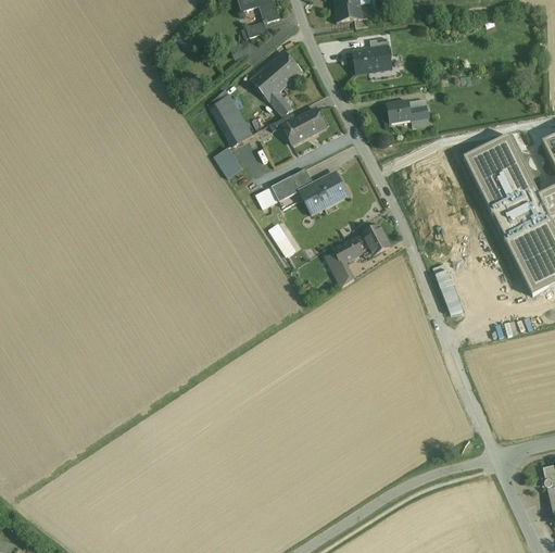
[(237,0),(240,11),(259,5),(263,21),(263,24),(267,23),(266,22),(278,19),(273,0),(268,1),(267,0),(237,0)]
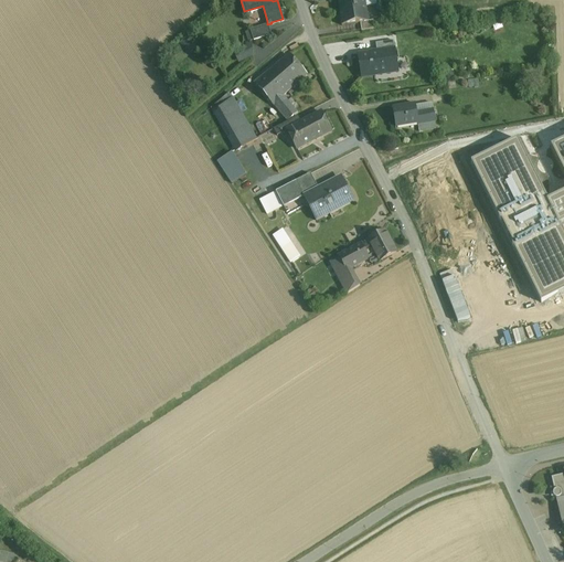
[(365,3),(339,8),(341,23),(359,21),(368,20),(368,19),(365,3)]
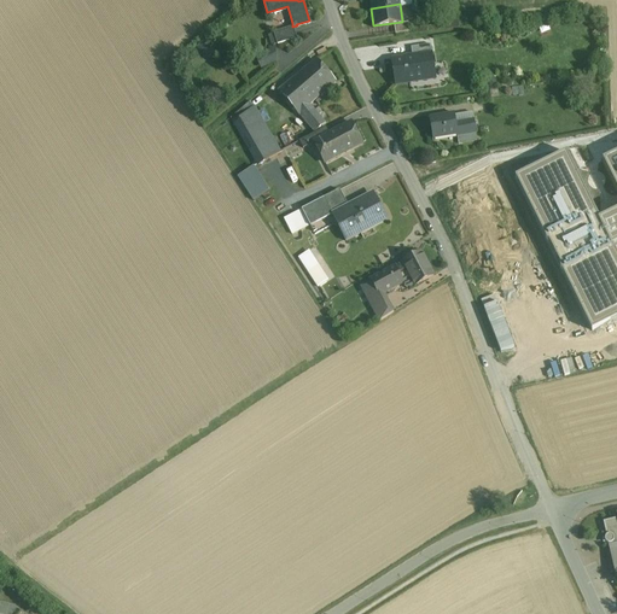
[(402,22),(393,23),(395,33),(409,30),(407,21),(402,21),(402,22)]
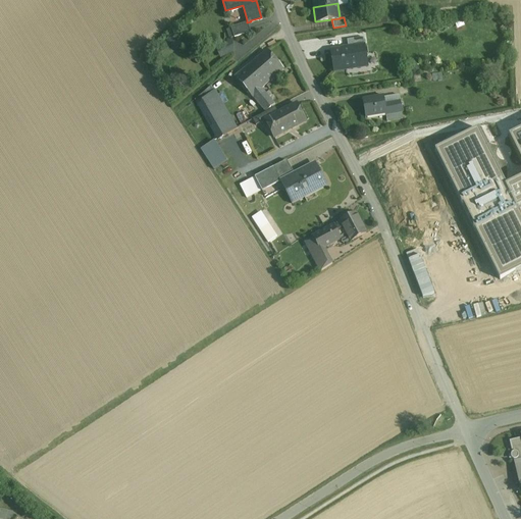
[(244,22),(230,27),(233,35),(247,31),(244,22)]
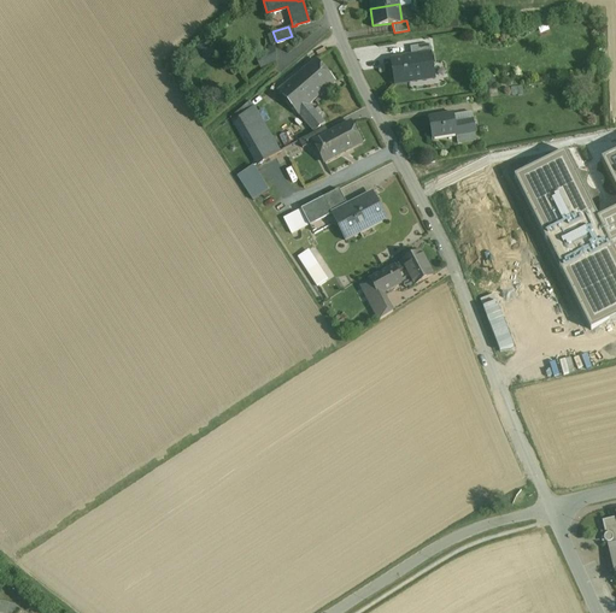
[(207,36),(197,43),(201,49),(212,42),(207,36)]
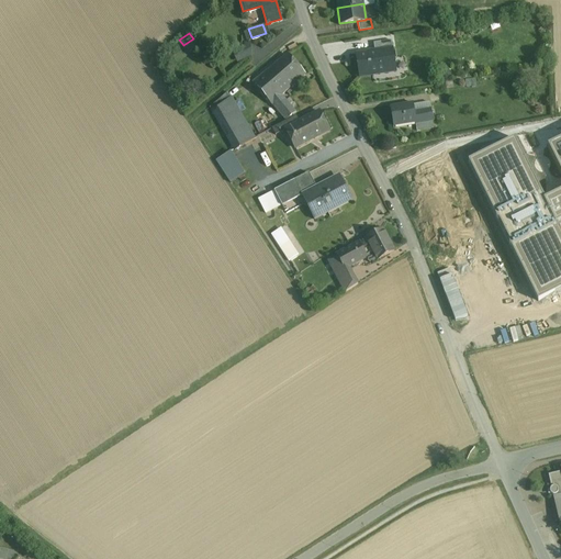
[(374,51),(357,54),(357,52),(356,52),(360,74),(378,71),(378,73),(395,70),(390,38),(373,41),(374,51)]
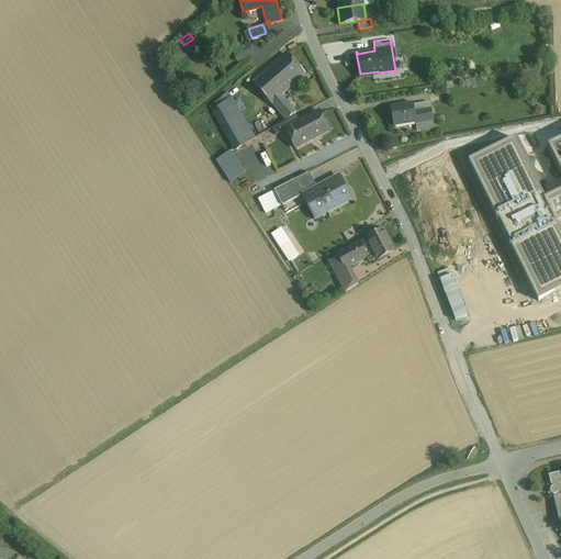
[(285,52),(253,80),(271,101),(281,92),(304,73),(285,52)]
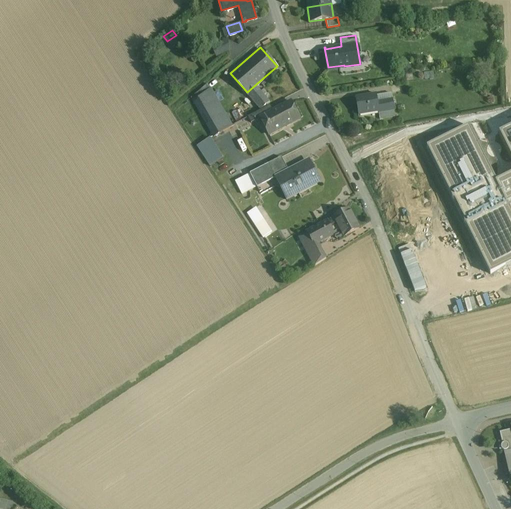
[(206,82),(197,90),(201,94),(210,87),(206,82)]
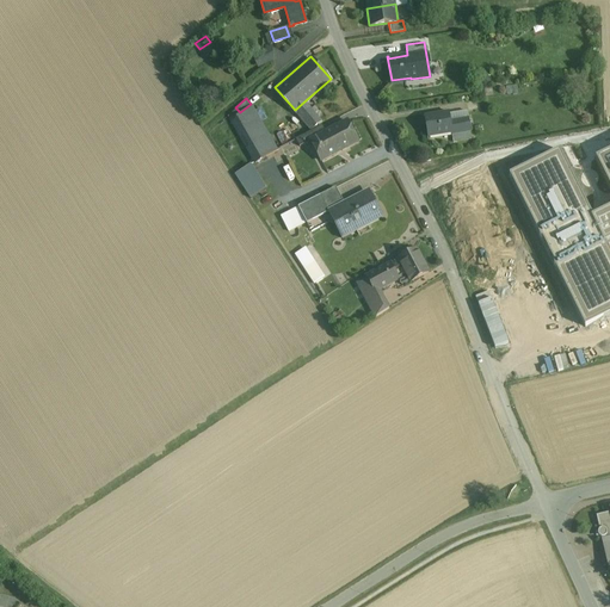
[(321,119),(306,100),(295,110),(310,129),(321,119)]
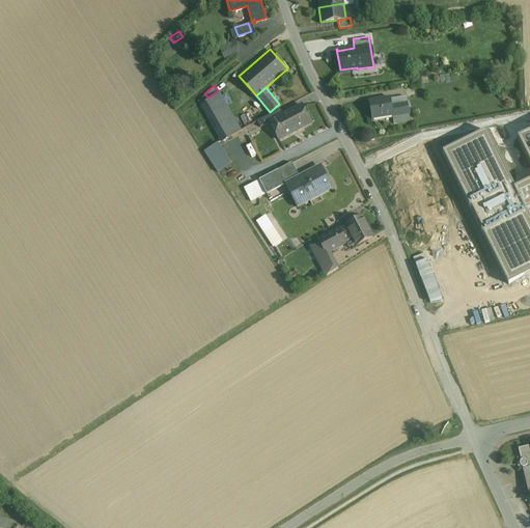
[(240,129),(218,90),(208,98),(204,93),(198,99),(221,139),(240,129)]
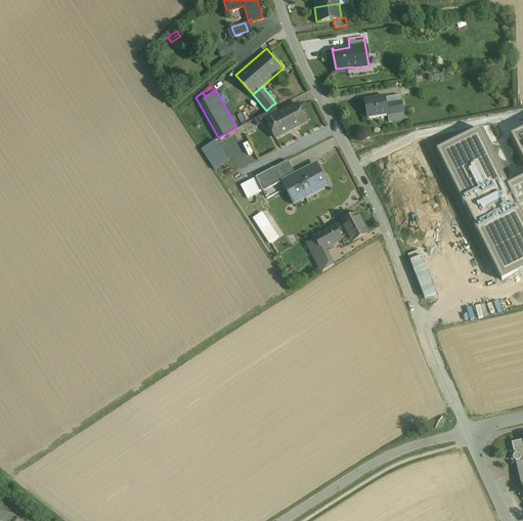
[(401,99),(386,102),(384,94),(384,95),(386,113),(387,115),(403,112),(401,99)]
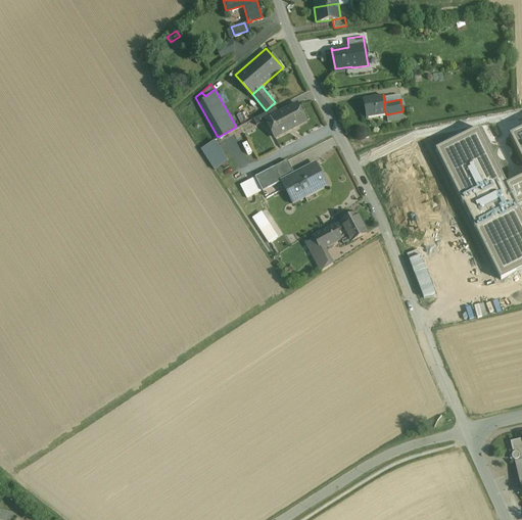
[(383,95),(364,98),(364,97),(363,97),(366,116),(367,116),(367,115),(385,112),(383,95)]
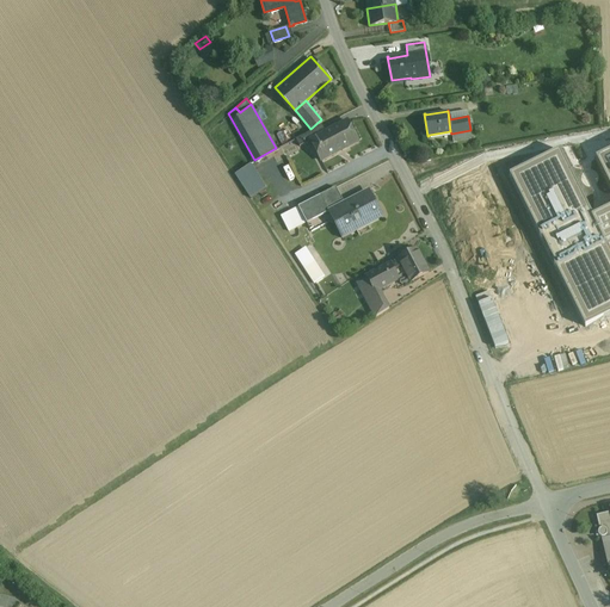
[(325,130),(309,138),(320,159),(357,140),(346,118),(325,130)]
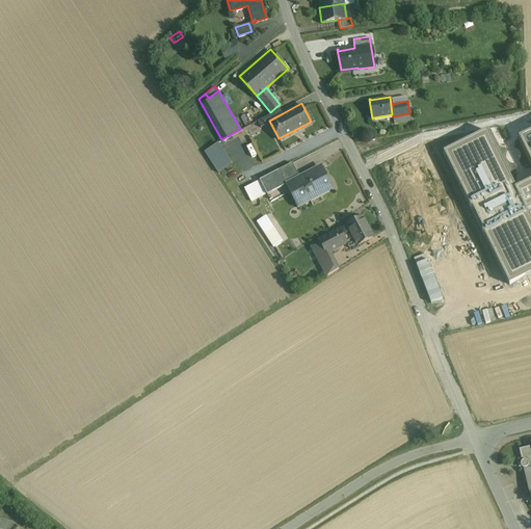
[(280,107),(257,120),(260,126),(269,121),(283,113),(280,107)]
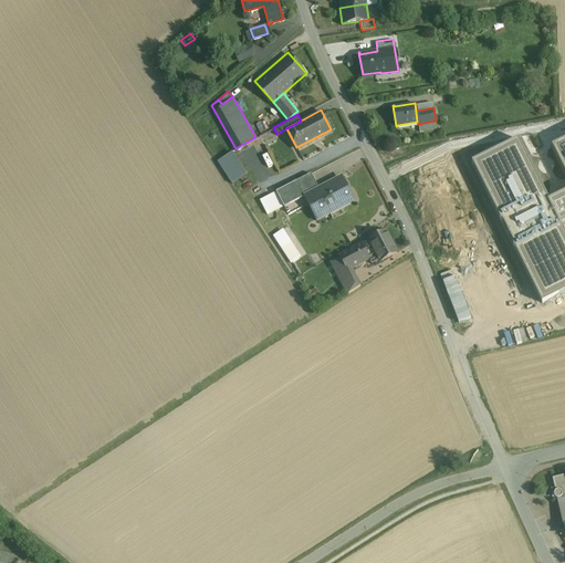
[(564,171),(564,191),(548,200),(518,137),(471,160),(541,301),(564,289),(564,231),(561,222),(564,219),(564,138),(552,146),(564,171)]
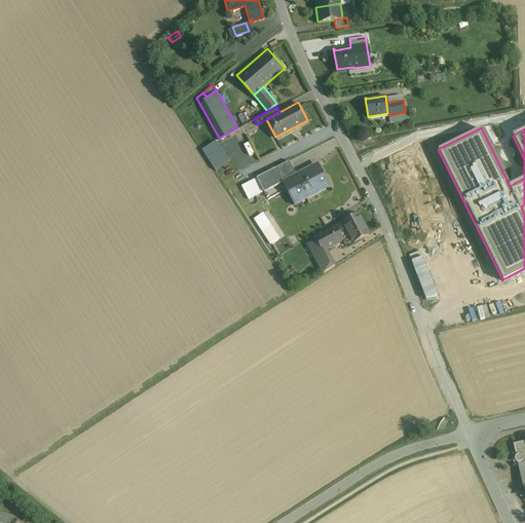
[(224,163),(211,142),(201,148),(215,169),(224,163)]
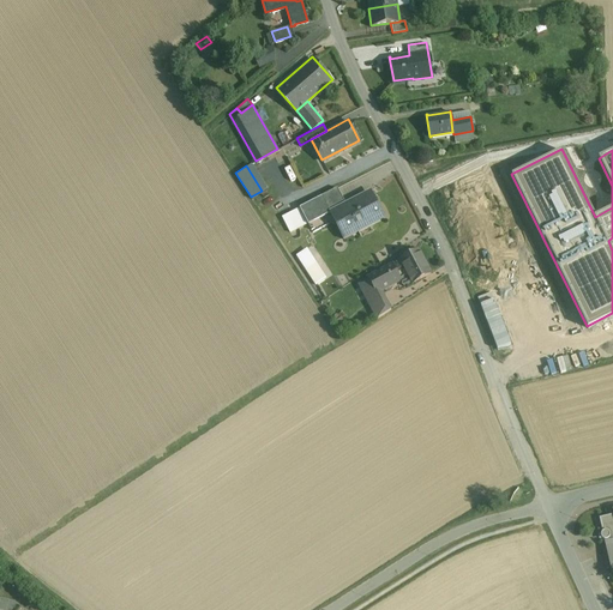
[(337,186),(322,193),(330,210),(344,201),(344,200),(337,186)]
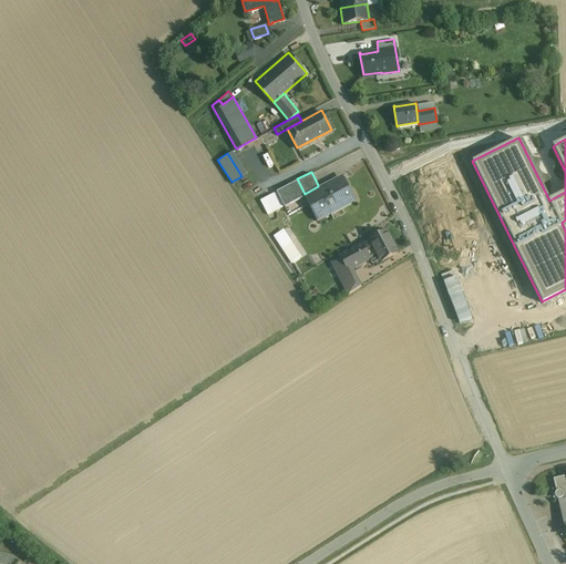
[(318,185),(318,186),(305,194),(317,218),(316,218),(317,219),(353,201),(354,201),(342,178),(343,177),(343,176),(325,186),(323,183),(318,185)]
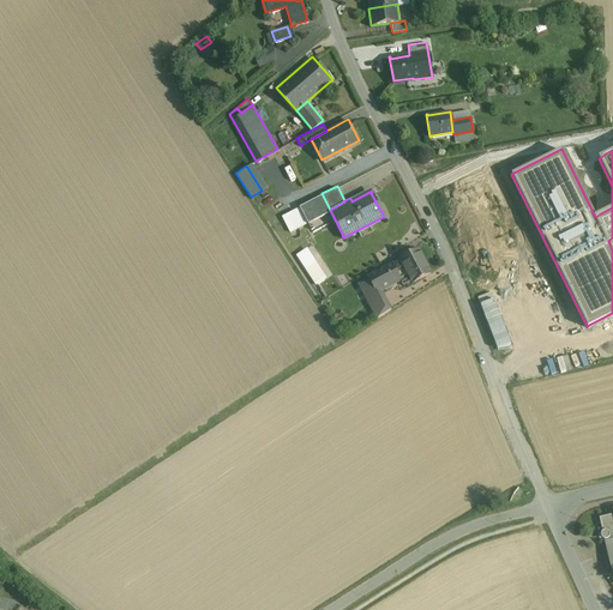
[(322,193),(299,205),(307,221),(307,222),(330,210),(322,193)]
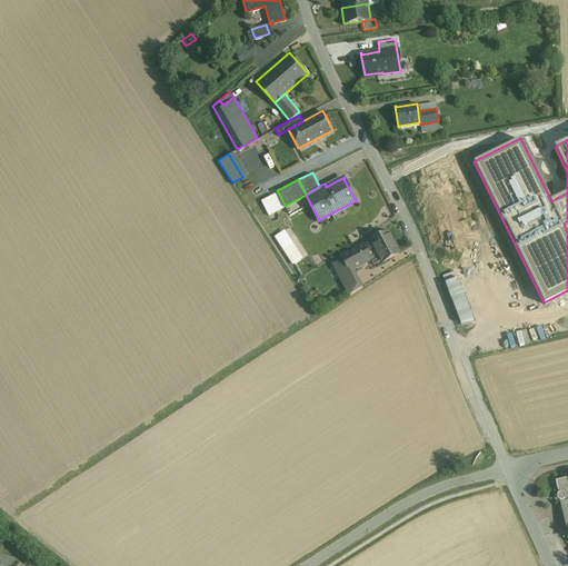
[(277,190),(261,199),(268,214),(285,205),(277,190)]
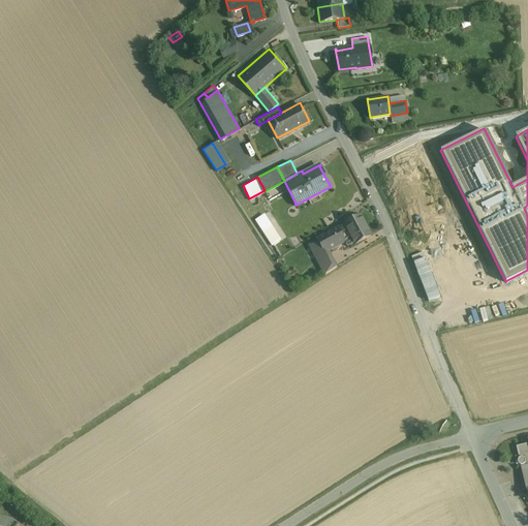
[(279,239),(261,213),(255,218),(272,244),(279,239)]
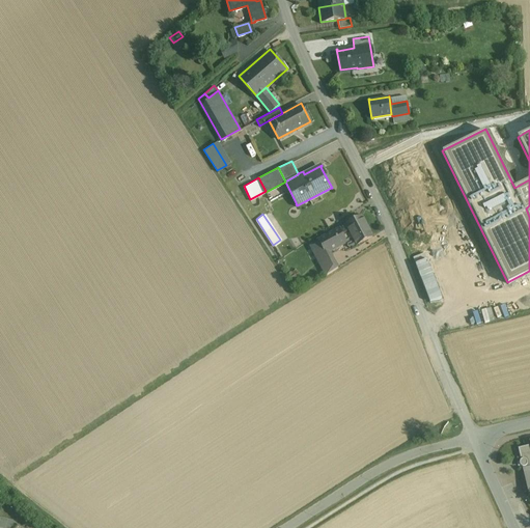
[(371,234),(361,215),(345,223),(352,237),(356,243),(371,234)]
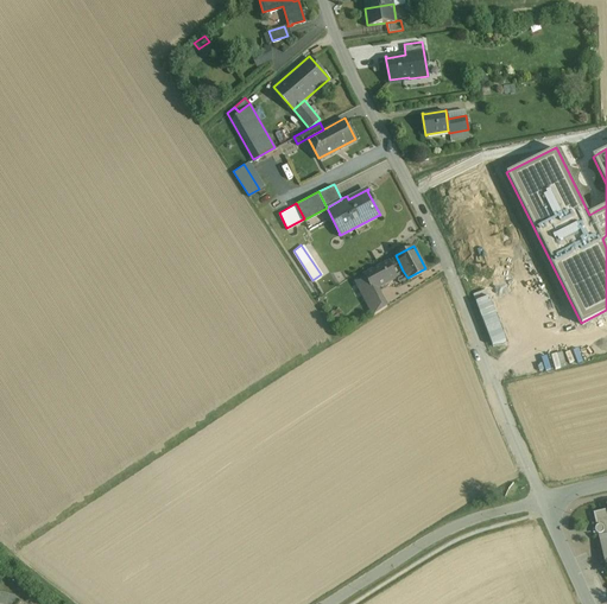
[(396,255),(365,272),(365,274),(373,288),(377,286),(396,275),(403,271),(396,255)]
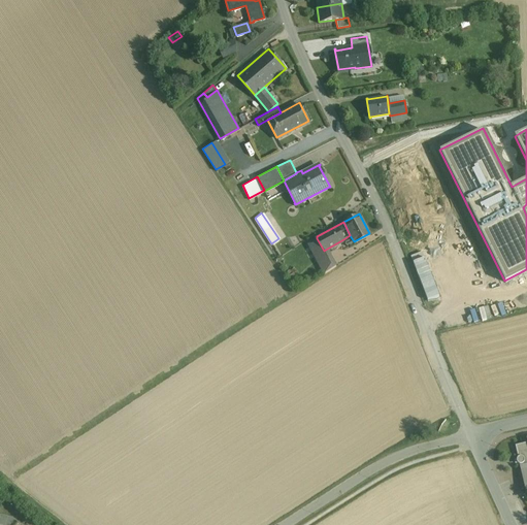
[(324,251),(317,238),(308,242),(316,255),(324,251)]
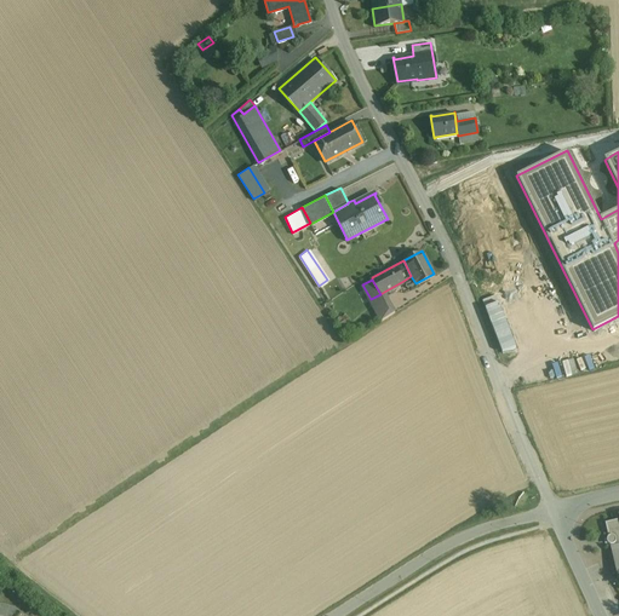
[(380,294),(371,299),(380,318),(394,310),(384,292),(380,294)]
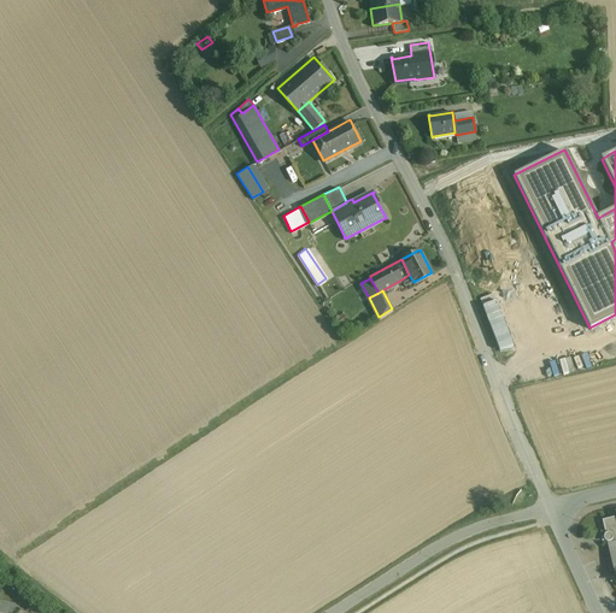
[(615,511),(615,512),(615,514),(602,518),(604,529),(606,529),(606,531),(605,531),(604,532),(603,535),(603,536),(604,538),(605,540),(608,540),(609,540),(610,542),(608,542),(612,564),(614,569),(615,567),(615,511)]
